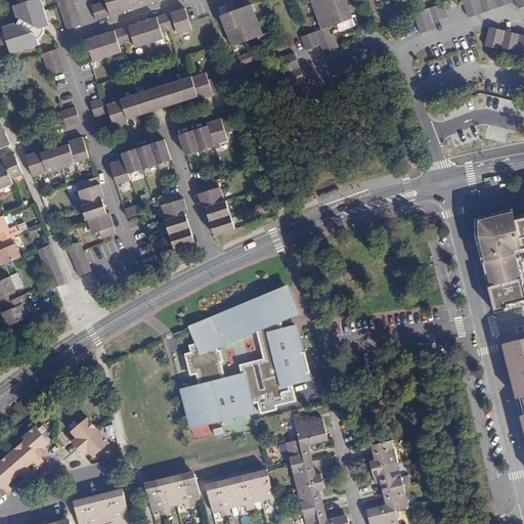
[(51,25),(42,0),(29,0),(20,3),(15,5),(19,16),(22,18),(19,24),(16,23),(4,28),(6,32),(9,43),(12,52),(40,44),(38,38),(41,32),(44,27),(47,26),(51,25)]
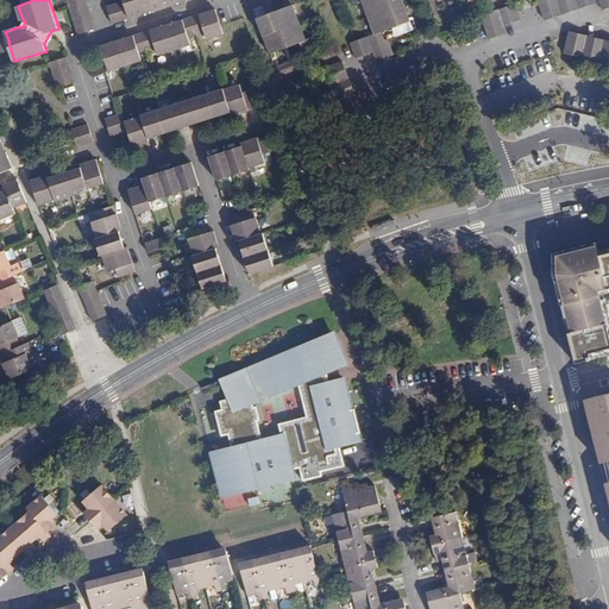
[(95,30),(85,0),(66,0),(79,36),(95,30)]
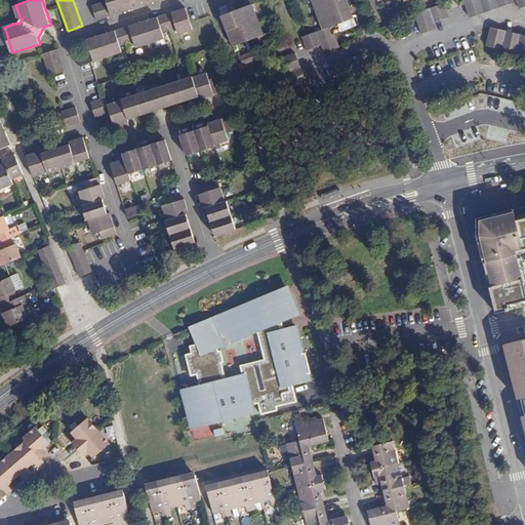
[(105,0),(106,1),(111,16),(164,0),(105,0)]
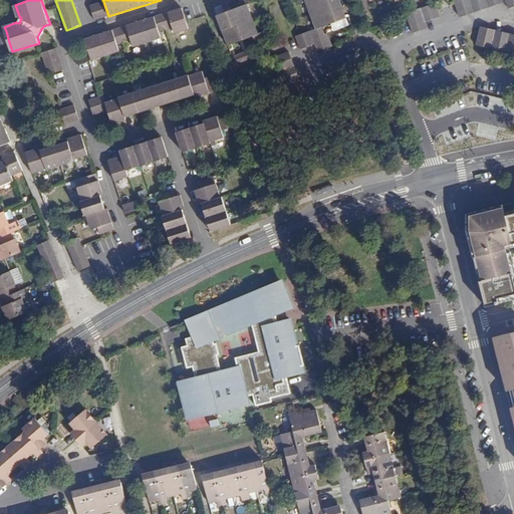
[(249,3),(247,0),(236,0),(239,7),(216,16),(228,46),(251,37),(253,44),(260,41),(266,39),(263,33),(258,35),(246,4),(249,3)]
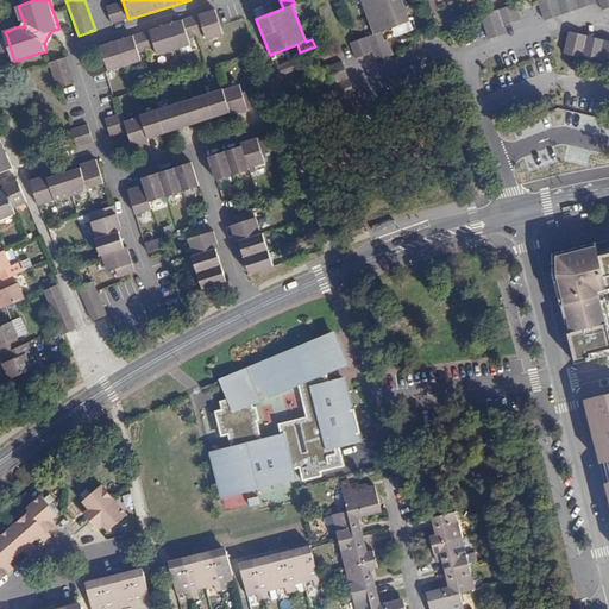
[(360,0),(374,33),(366,36),(370,45),(385,39),(383,31),(393,27),(410,20),(402,0),(351,0),(353,2),(358,0),(360,0)]
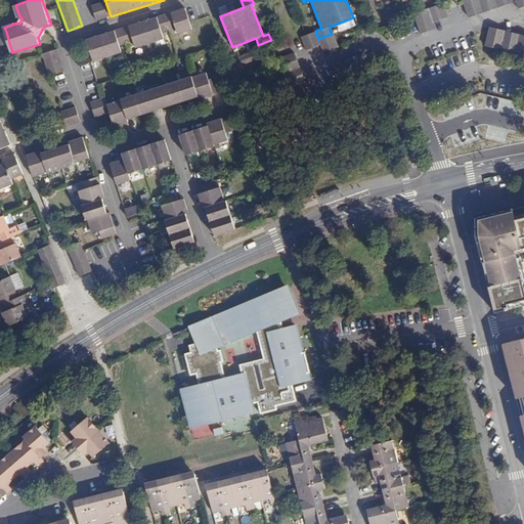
[(369,0),(373,10),(381,8),(379,1),(382,0),(369,0)]
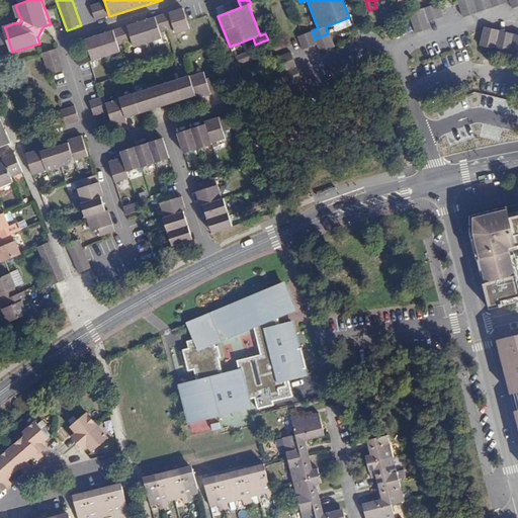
[(458,0),(460,4),(464,16),(507,2),(506,0),(458,0)]
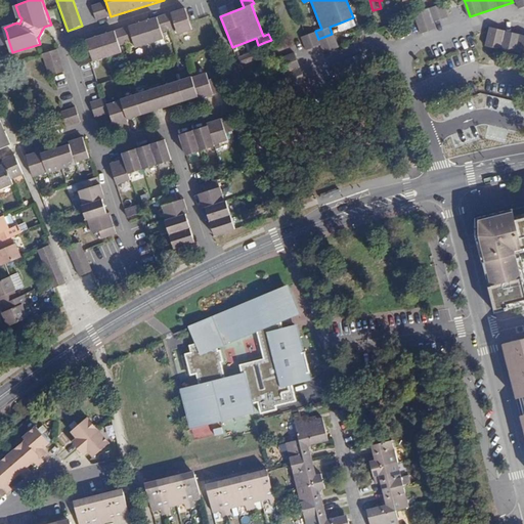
[(95,22),(111,16),(105,1),(91,6),(95,22)]
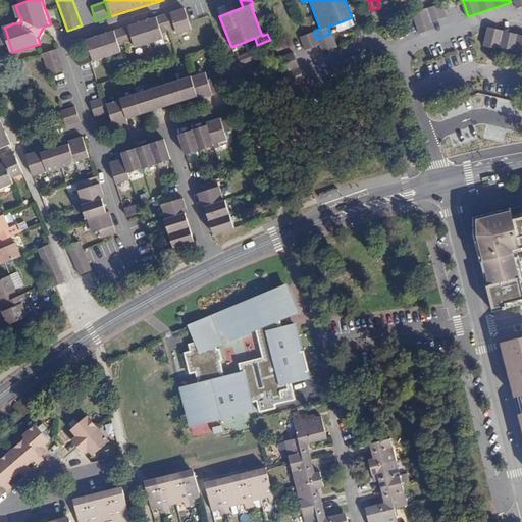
[(427,8),(429,15),(432,22),(446,18),(440,4),(427,8)]
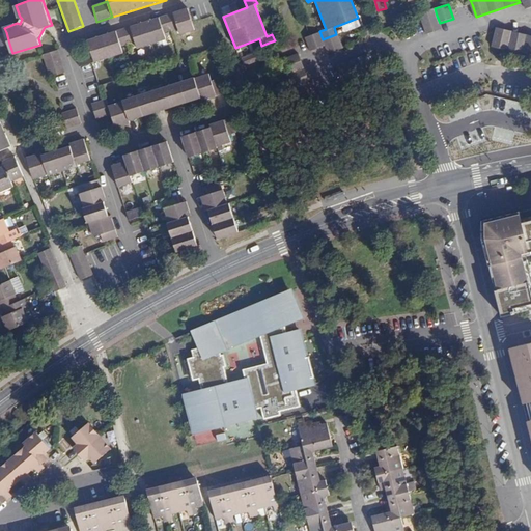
[(174,12),(179,29),(180,34),(194,30),(192,23),(187,8),(174,12)]
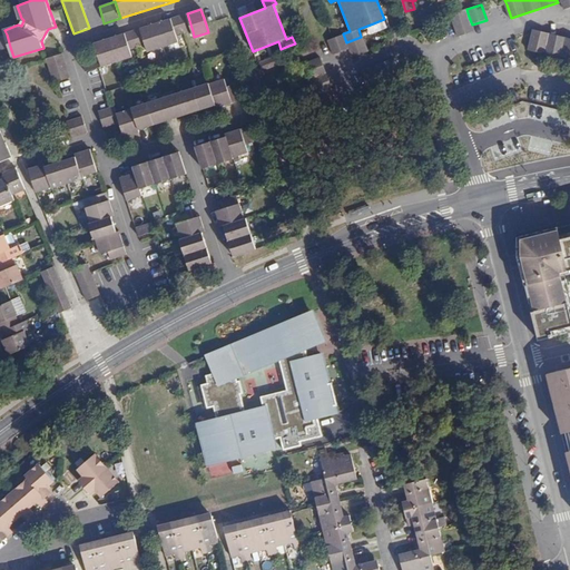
[(193,31),(187,13),(170,19),(176,37),(184,33),(193,31)]
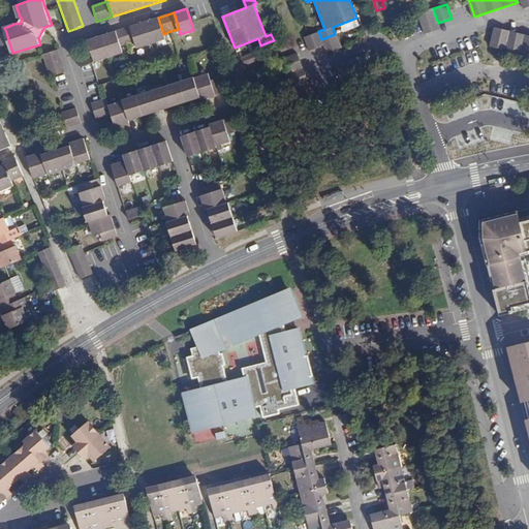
[(421,20),(425,34),(440,29),(438,23),(435,16),(421,20)]
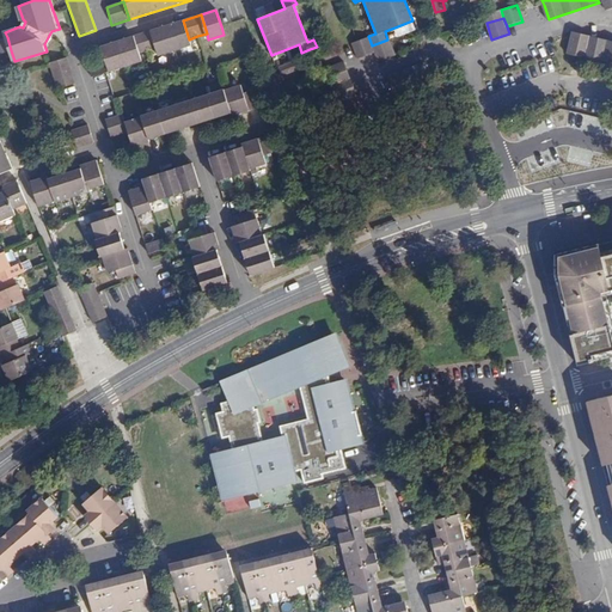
[(189,40),(183,20),(152,30),(158,49),(160,55),(176,50),(190,46),(189,40)]
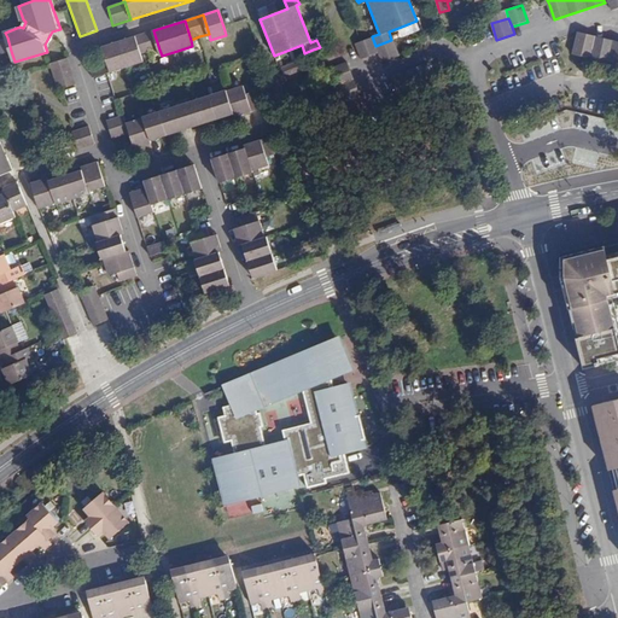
[(417,21),(398,28),(402,35),(417,29),(420,28),(417,21)]
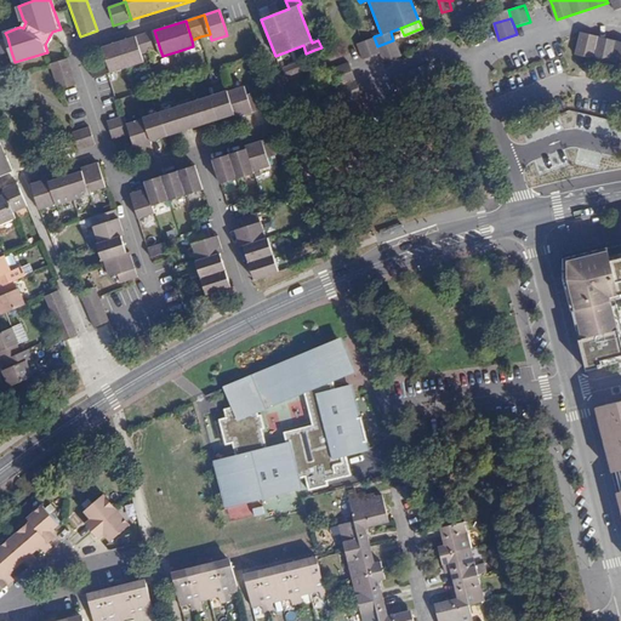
[(152,52),(160,50),(154,30),(137,36),(143,56),(152,52)]
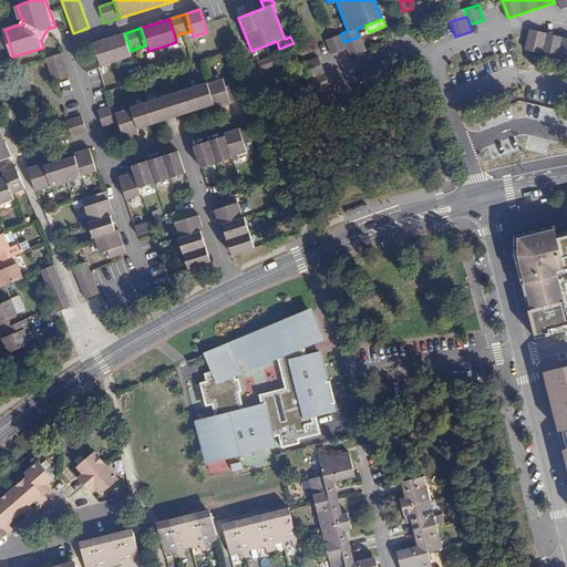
[(566,38),(529,30),(525,49),(566,59),(566,38)]
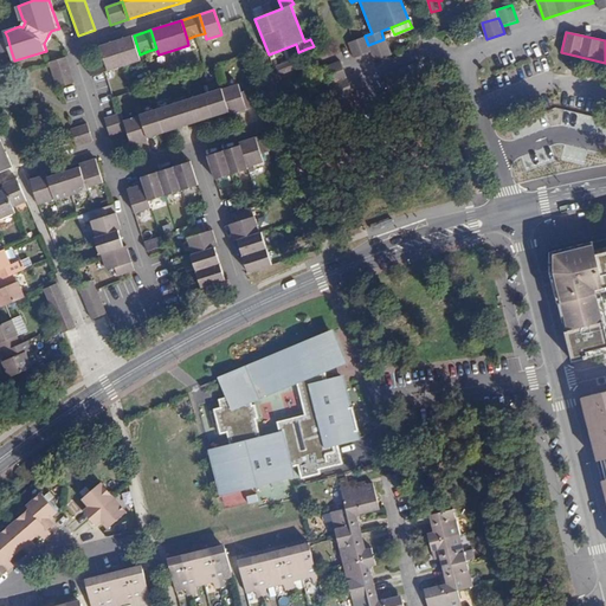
[(140,55),(134,36),(100,46),(105,62),(108,71),(127,65),(142,60),(140,55)]
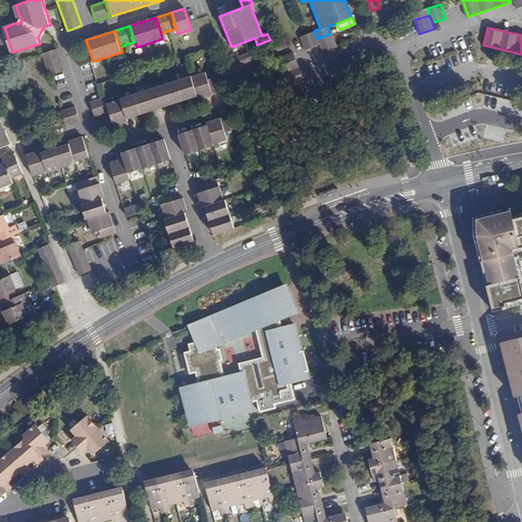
[(317,39),(314,31),(307,33),(300,36),(305,49),(319,44),(322,52),(337,47),(332,33),(330,34),(317,39)]
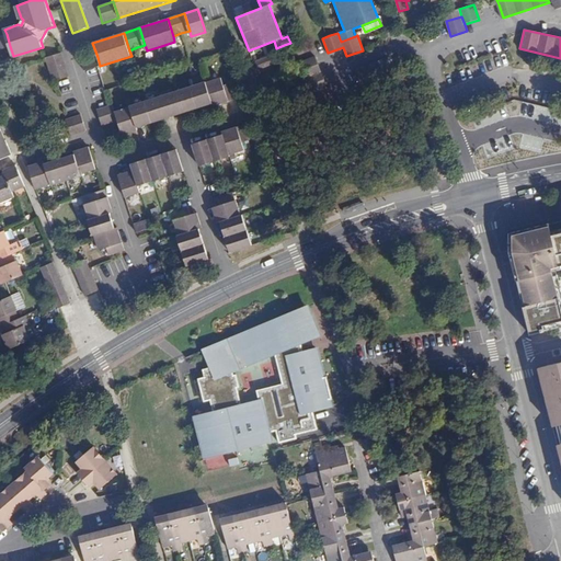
[(10,46),(7,34),(0,36),(0,41),(2,48),(10,46)]
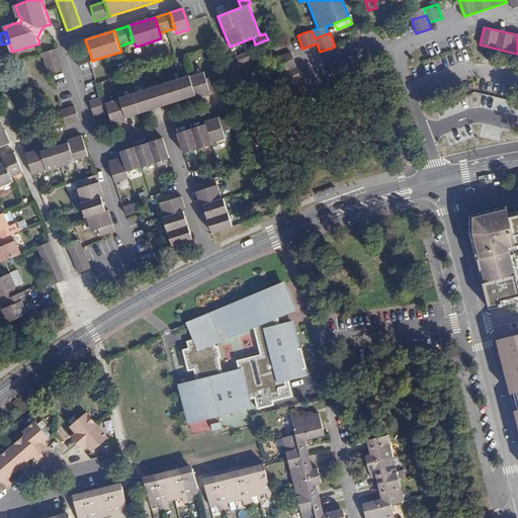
[(58,50),(44,55),(50,74),(64,70),(58,50)]
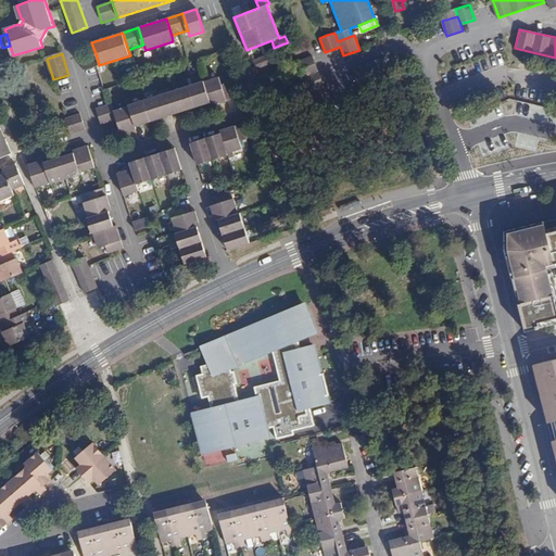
[(298,59),(299,61),(311,91),(324,86),(312,54),(298,59)]
